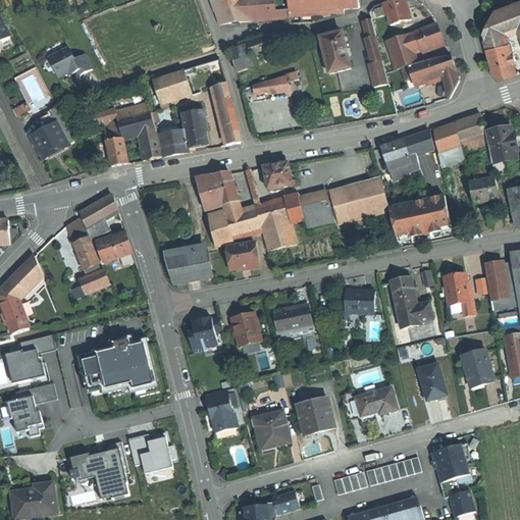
[(358,7),(357,0),(209,0),(217,22),(290,16),(289,13),(302,13),(302,14),(328,13),(328,11),(344,11),(344,7),(358,7)]
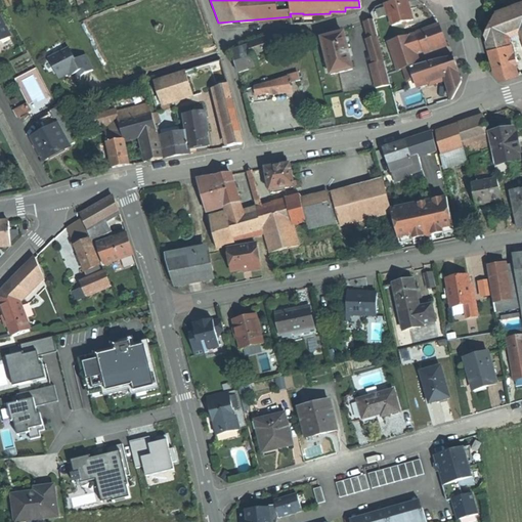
[(390,0),(386,1),(391,24),(412,18),(409,8),(407,0),(390,0)]
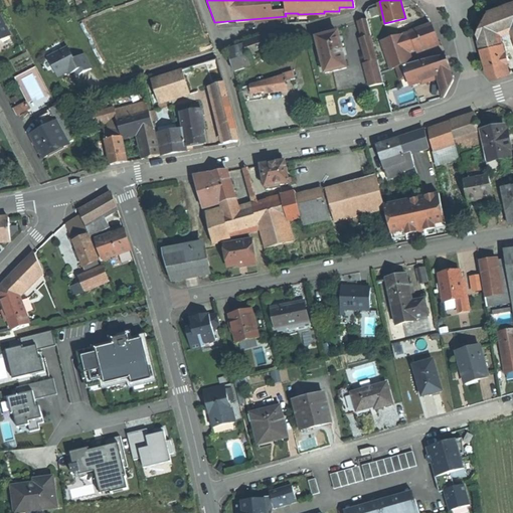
[(509,0),(487,9),(477,31),(487,74),(491,76),(501,72),(508,71),(496,32),(512,26),(512,0),(509,0)]
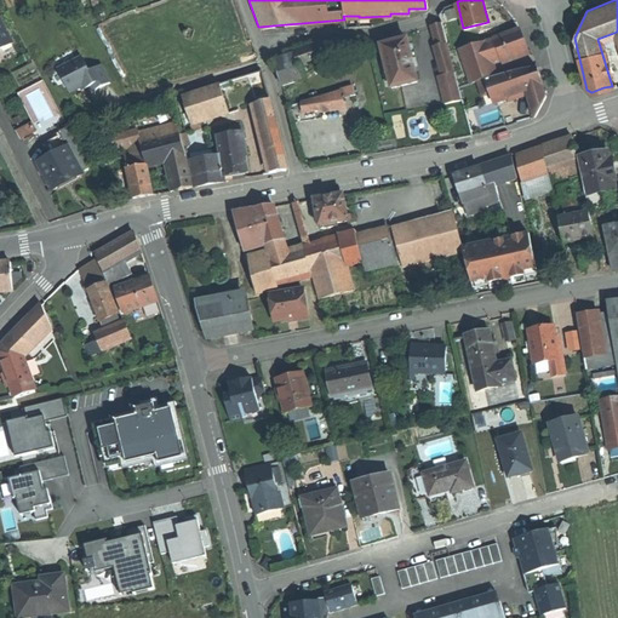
[(0,46),(10,41),(0,22),(0,46)]
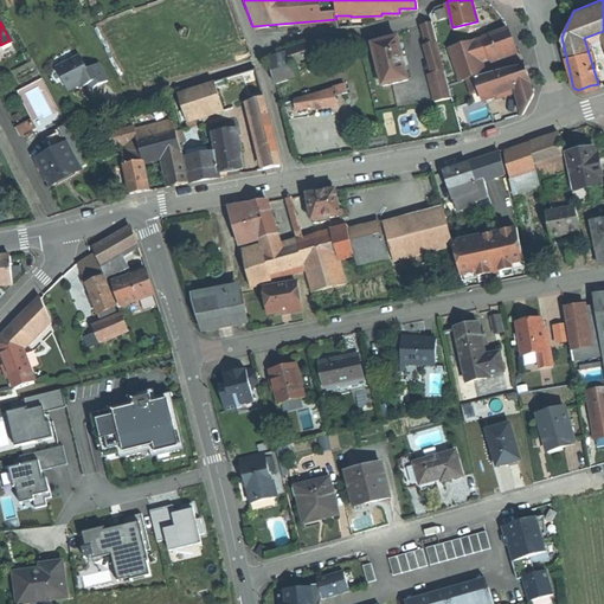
[(425,43),(423,43),(431,71),(426,72),(434,100),(450,95),(443,69),(442,69),(435,40),(430,21),(421,24),(425,43)]
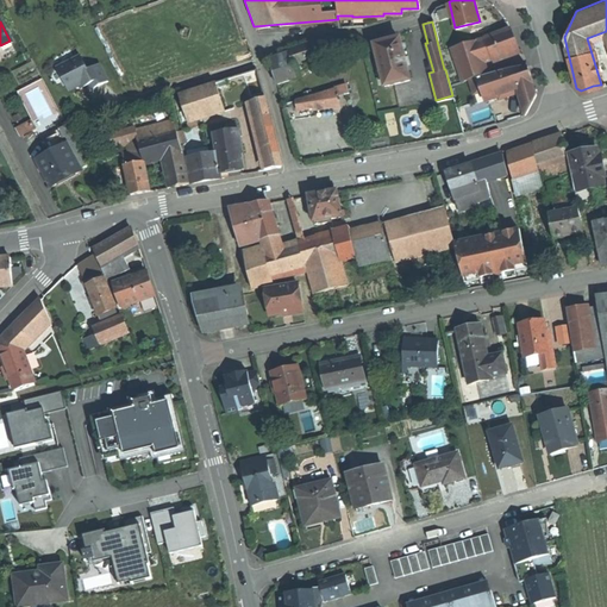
[(483,38),(451,47),(463,80),(486,73),(482,60),(490,57),(517,48),(513,38),(509,27),(483,38)]
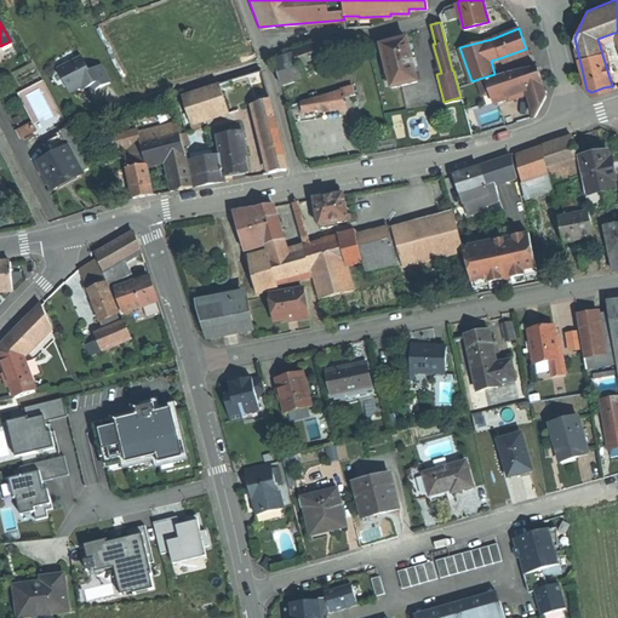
[(381,44),(392,86),(417,80),(411,58),(406,36),(381,44)]
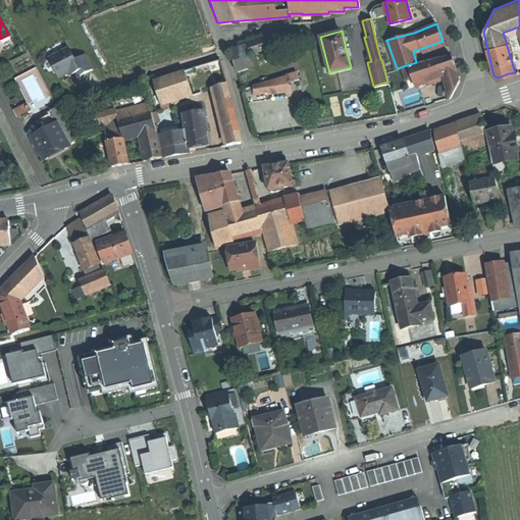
[(255,65),(252,56),(292,42),(289,33),(279,34),(270,34),(260,37),(246,42),(248,48),(231,54),(236,70),(255,65)]
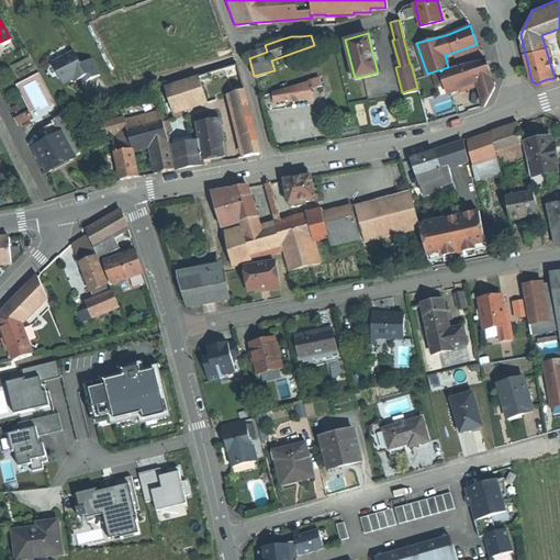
[(71,51),(49,63),(62,84),(71,78),(79,74),(80,77),(84,81),(97,74),(89,58),(78,64),(71,51)]
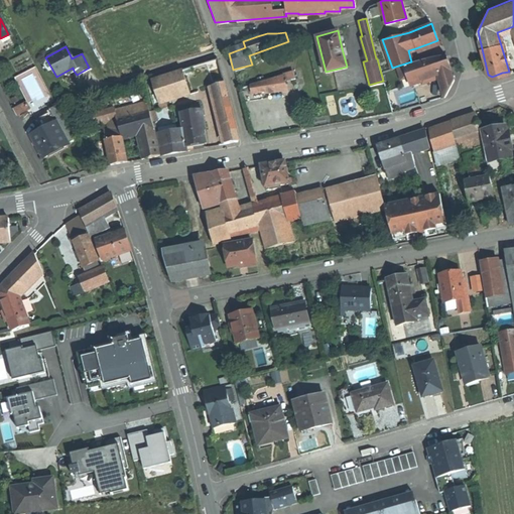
[(420,80),(436,75),(437,78),(439,83),(442,96),(453,79),(445,54),(433,56),(404,65),(407,76),(410,84),(420,80)]
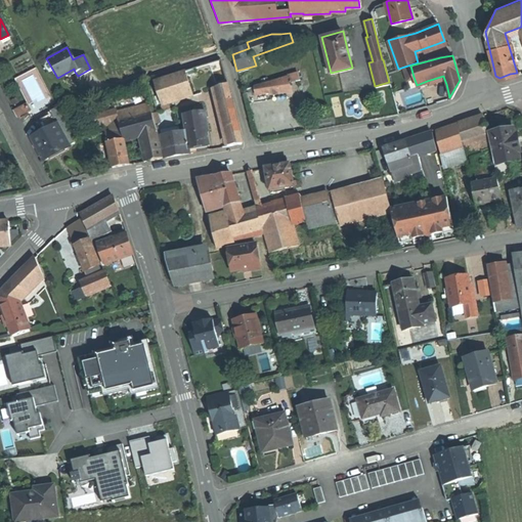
[(414,77),(410,66),(402,68),(406,80),(414,77)]
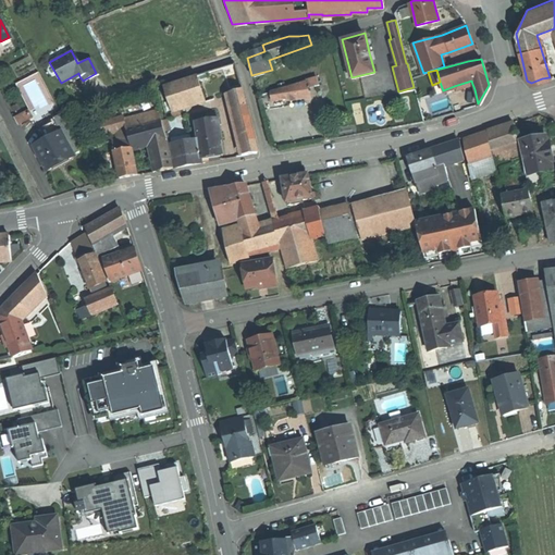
[(180,115),(177,109),(202,100),(195,75),(162,85),(172,118),(180,115)]
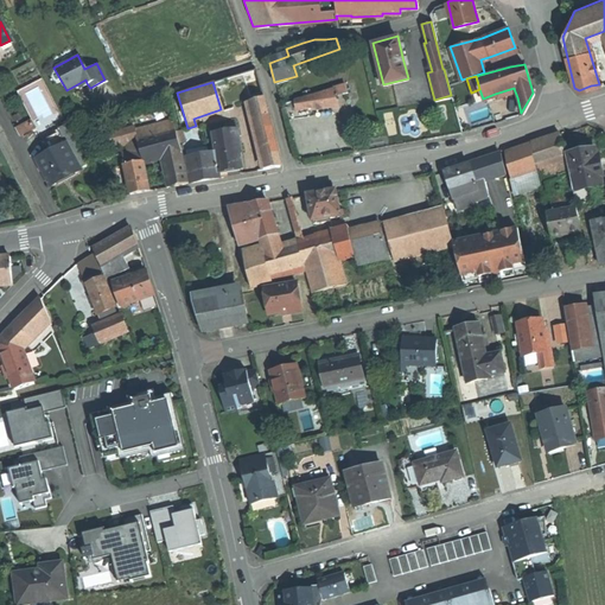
[(345,83),(335,86),(335,87),(293,99),(294,108),(337,101),(335,95),(335,91),(342,89),(342,93),(348,91),(345,83)]
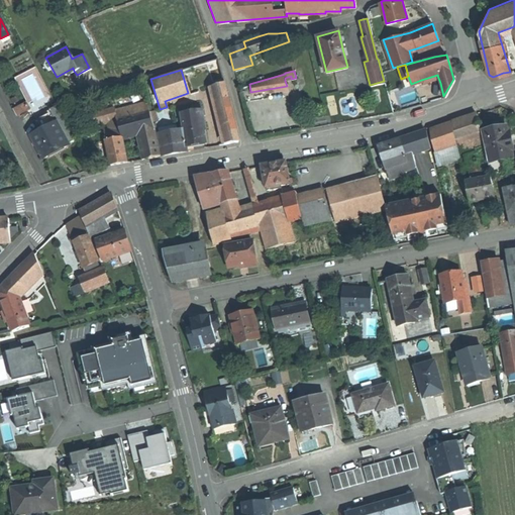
[(237,137),(223,83),(212,86),(225,142),(236,140),(237,137)]
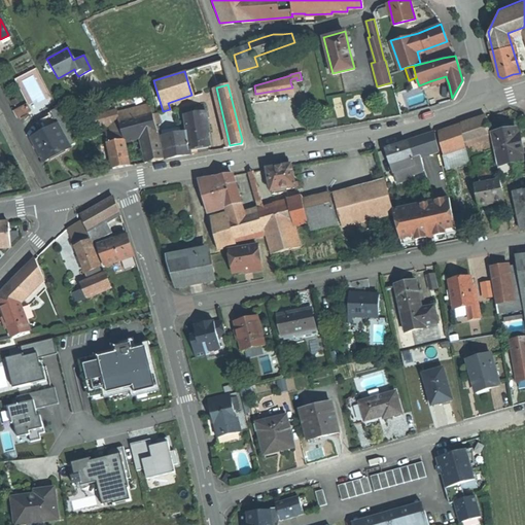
[(15,115),(31,107),(27,100),(11,108),(15,115)]
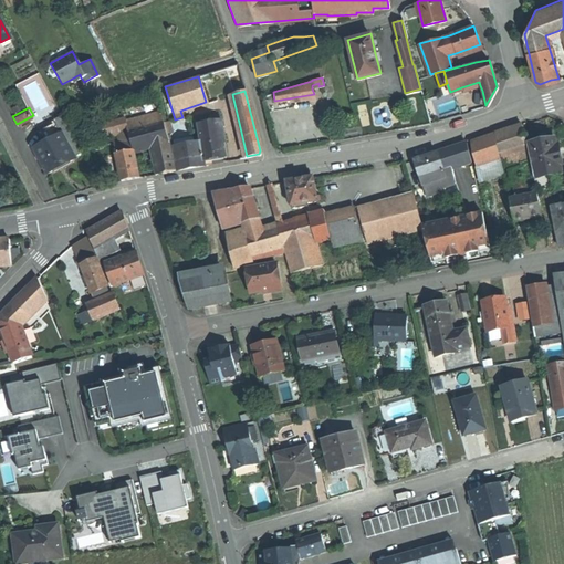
[(167,141),(165,131),(163,123),(159,108),(123,118),(126,129),(116,132),(118,141),(113,142),(119,179),(128,178),(137,176),(133,149),(152,145),(158,171),(174,169),(167,141)]
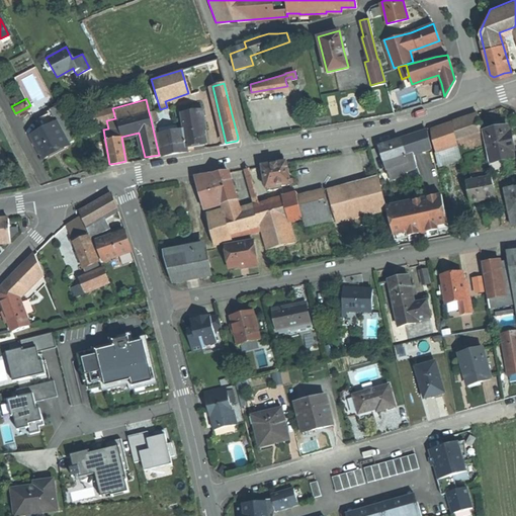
[(47,109),(48,111),(66,143),(72,139),(54,105),(47,109)]
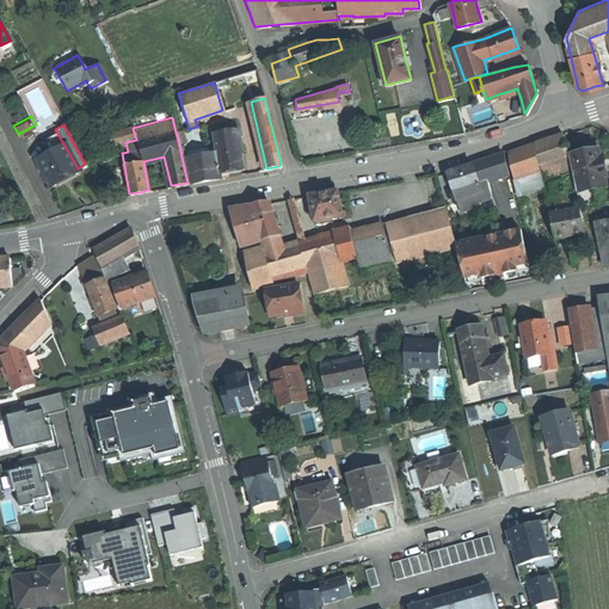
[(216,153),(219,173),(231,171),(241,168),(234,129),(213,133),(216,153)]
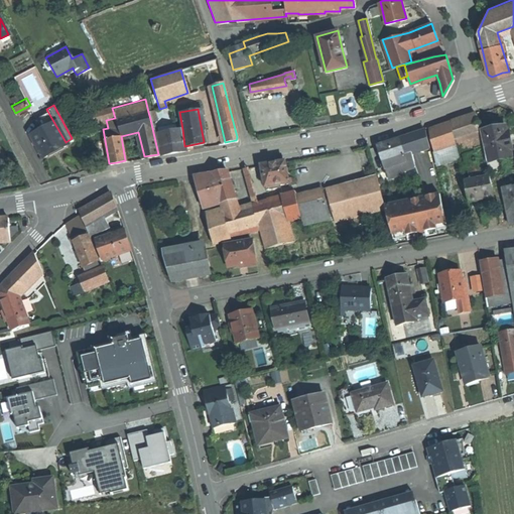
[(54,149),(66,142),(47,111),(31,121),(36,130),(29,134),(42,156),(54,149)]
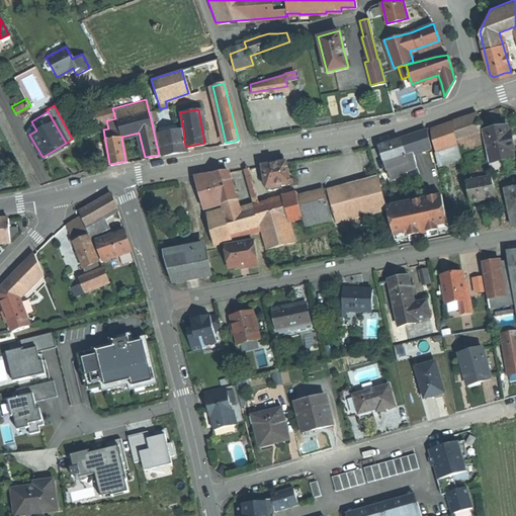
[(457,150),(483,143),(476,113),(429,129),(434,151),(437,164),(459,157),(457,150)]
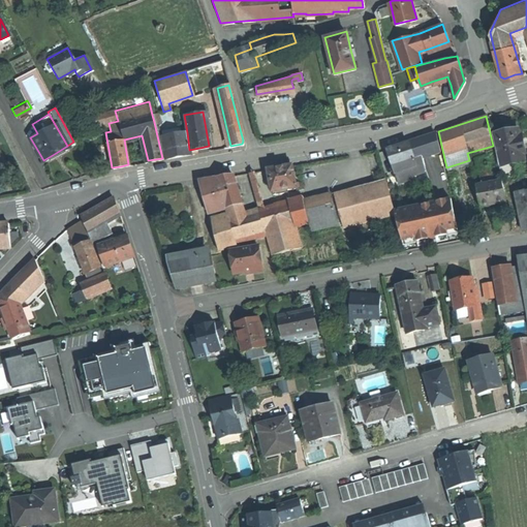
[(510,162),(523,159),(520,146),(518,136),(519,136),(518,129),(491,134),(500,178),(513,175),(510,162)]
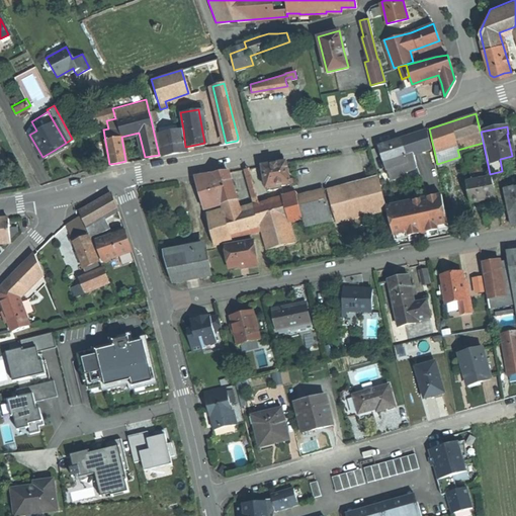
[(186,150),(185,147),(183,130),(157,135),(161,154),(173,152),(186,150)]
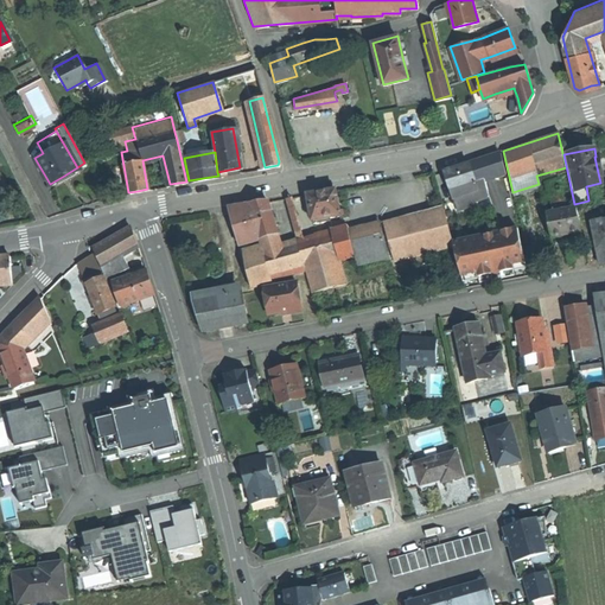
[(452,197),(484,188),(482,179),(504,172),(500,152),(458,165),(441,170),(451,197),(452,197)]
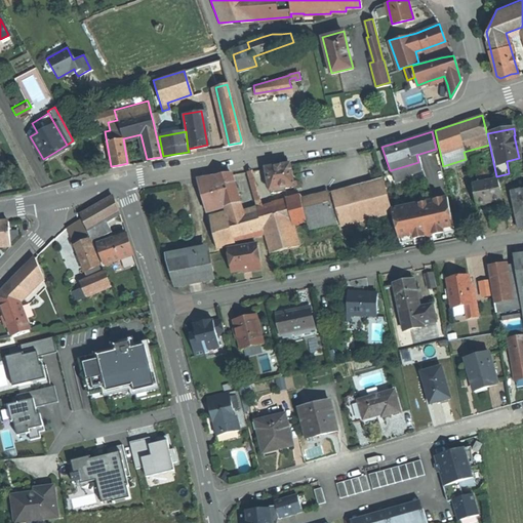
[(418,162),(391,170),(393,178),(404,175),(403,172),(419,168),(418,162)]
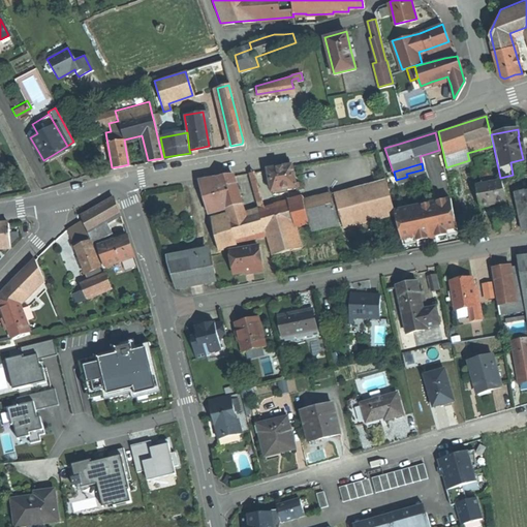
[(277,166),(266,168),(270,190),(293,186),(293,185),(297,185),(297,181),(293,182),(290,164),(277,166)]
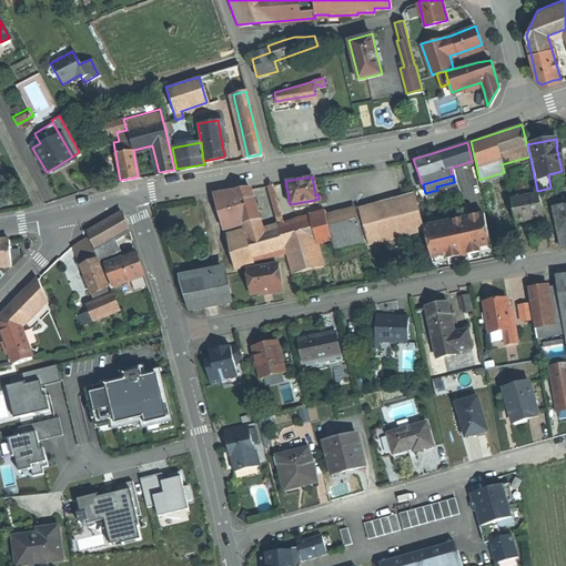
[(226,239),(232,268),(255,261),(254,258),(283,250),(290,272),(322,264),(315,241),(330,238),(324,214),(323,212),(282,222),(271,183),(266,184),(276,224),(262,229),(244,233),(226,239)]
